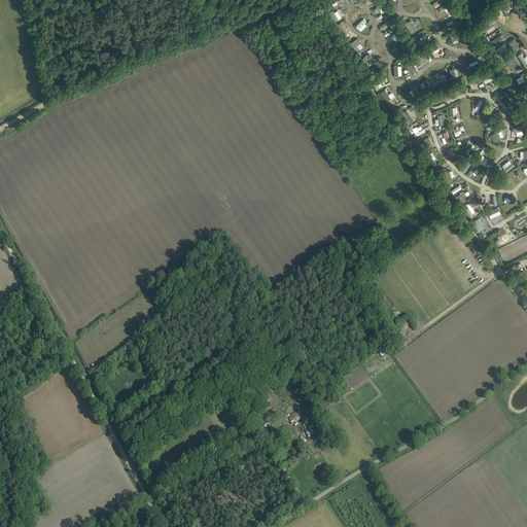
[(501,0),(498,6),(504,10),(511,2),(506,0),(501,0)]
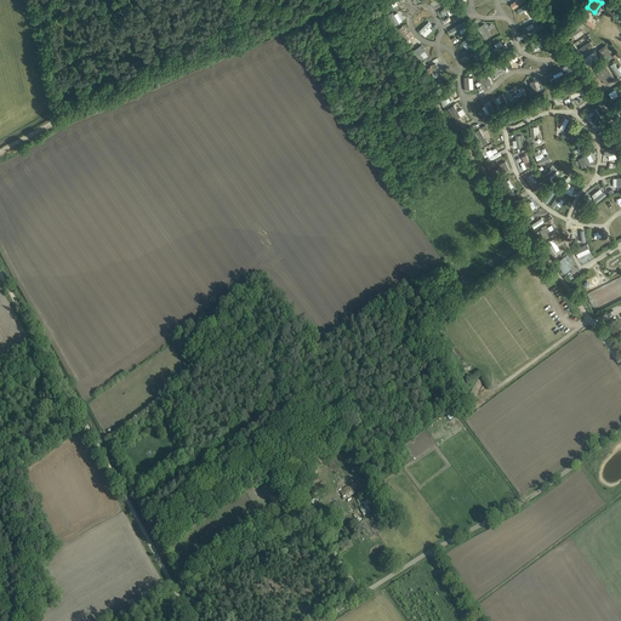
[(588,11),(582,18),(587,23),(594,17),(588,11)]
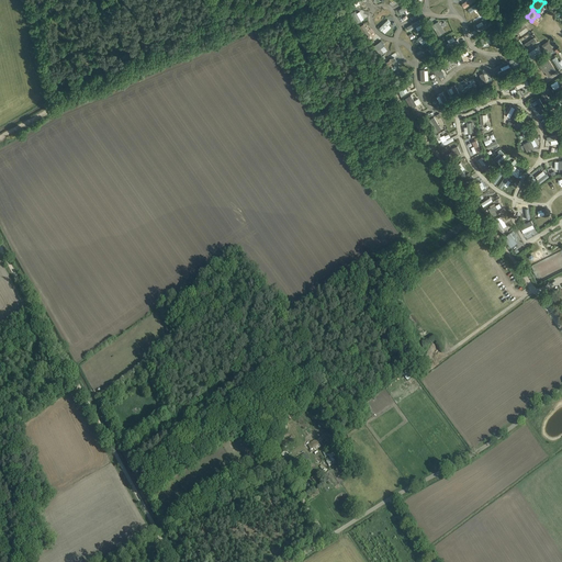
[(479,21),(479,22),(482,21),(478,12),(471,14),(474,23),(479,21)]
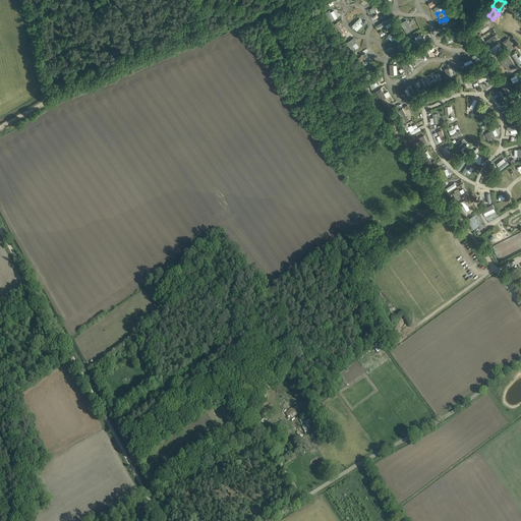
[(407,33),(412,30),(406,19),(401,22),(407,33)]
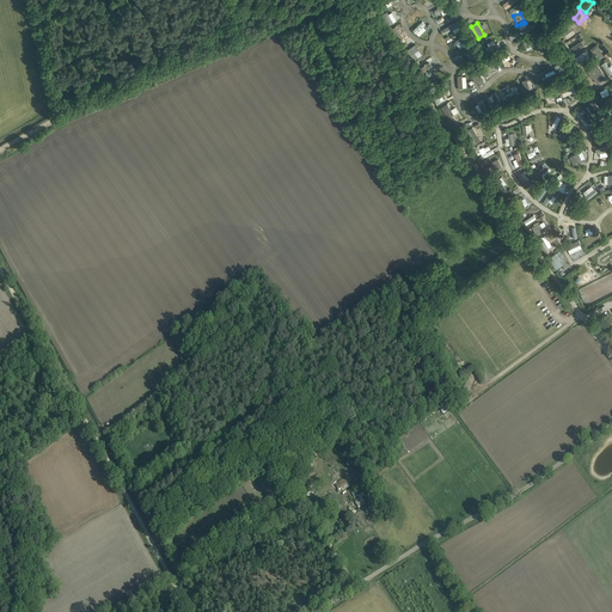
[(571,26),(561,30),(564,38),(575,35),(571,26)]
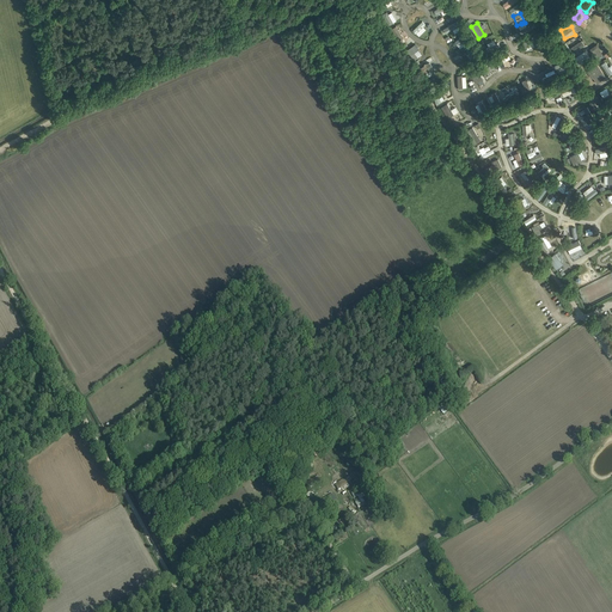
[(573,53),(585,46),(581,40),(576,43),(574,40),(567,43),(573,53)]
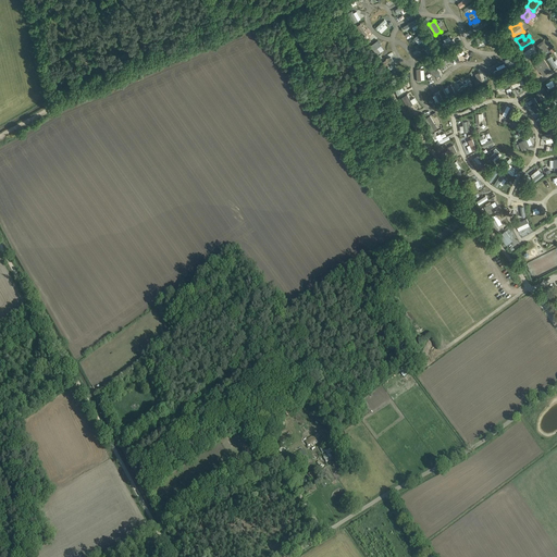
[(480,38),(470,41),(474,53),(484,49),(480,38)]
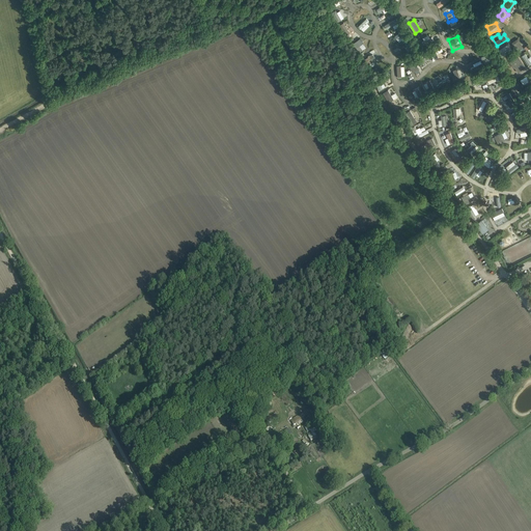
[(516,44),(521,40),(519,37),(511,43),(518,52),(521,49),(516,44)]
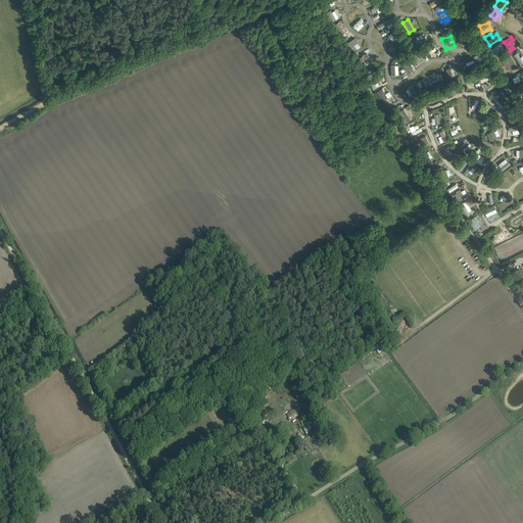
[(518,66),(511,55),(513,54),(511,51),(509,52),(508,50),(500,56),(510,72),(518,66)]
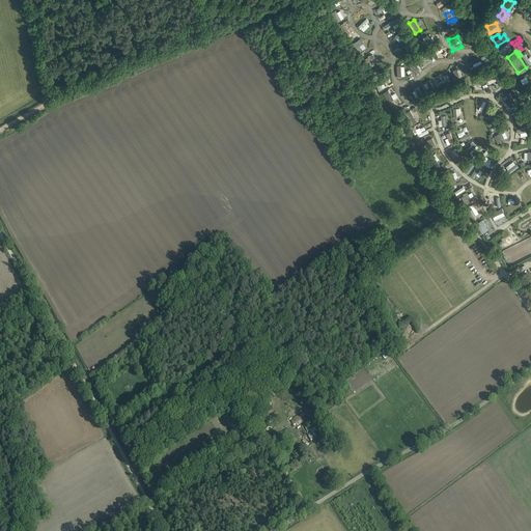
[(390,53),(383,56),(386,63),(393,60),(390,53)]
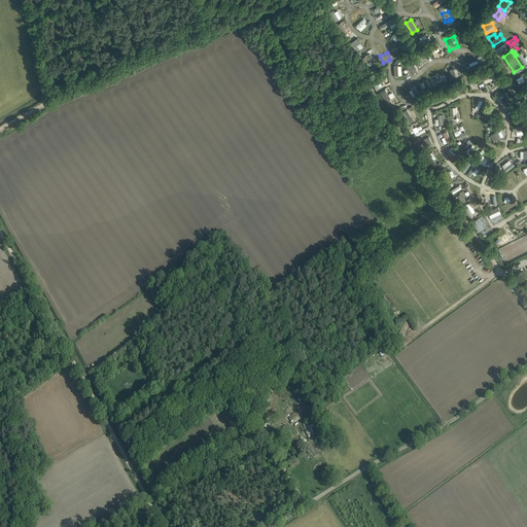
[(421,66),(424,64),(419,55),(416,57),(421,66)]
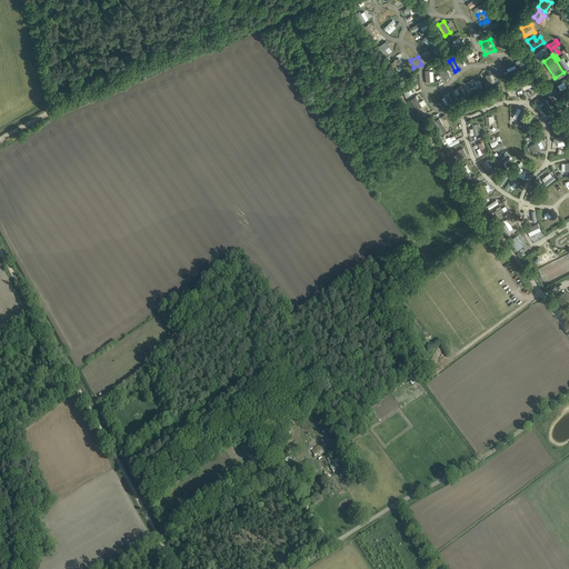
[(429,82),(437,79),(431,68),(425,71),(429,82)]
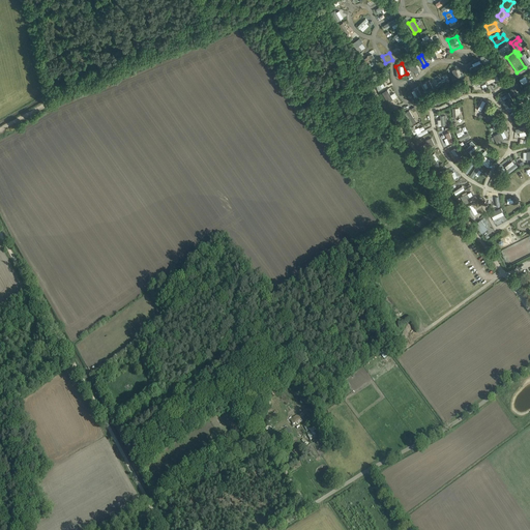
[(483,77),(486,81),(497,76),(496,70),(483,77)]
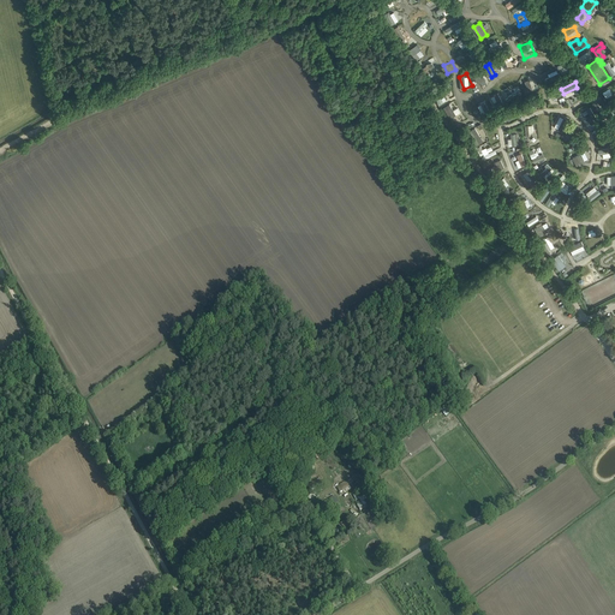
[(548,93),(550,99),(562,95),(559,88),(548,93)]
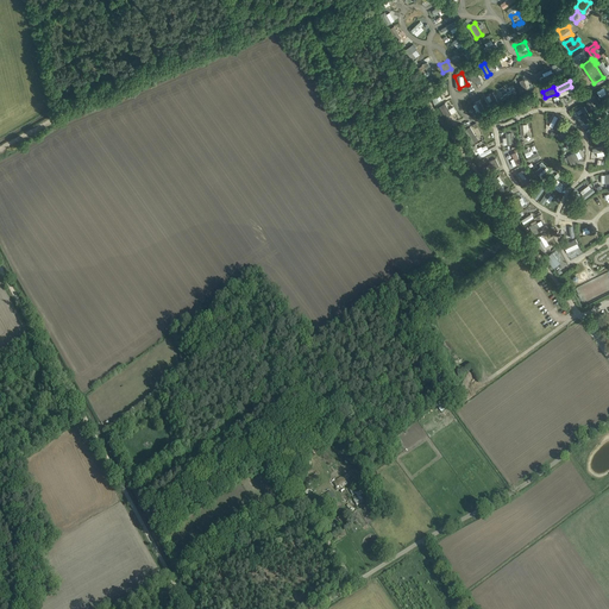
[(429,92),(435,102),(443,99),(437,88),(429,92)]
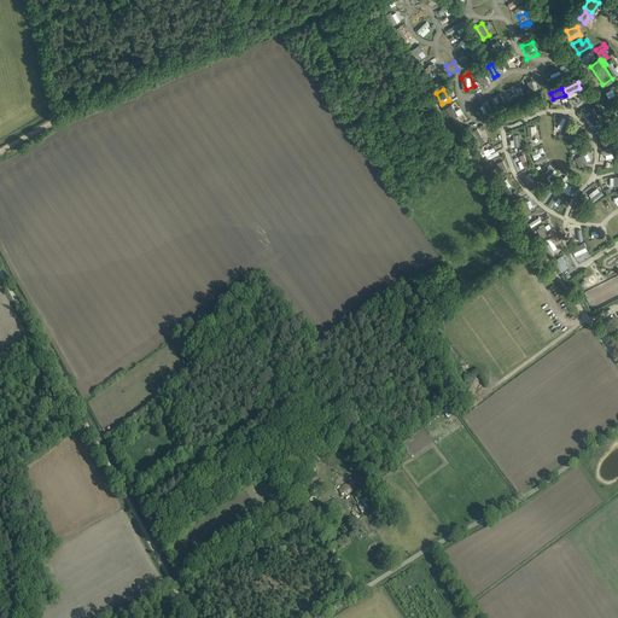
[(452,105),(445,108),(452,120),(453,120),(456,126),(470,118),(466,111),(464,114),(460,108),(454,110),(452,105)]
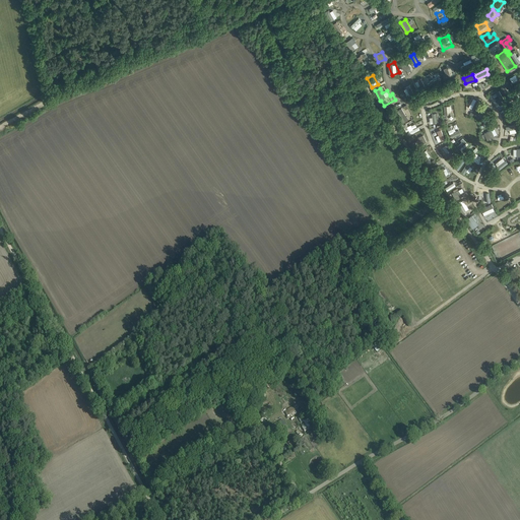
[(497,90),(492,94),(500,105),(505,102),(497,90)]
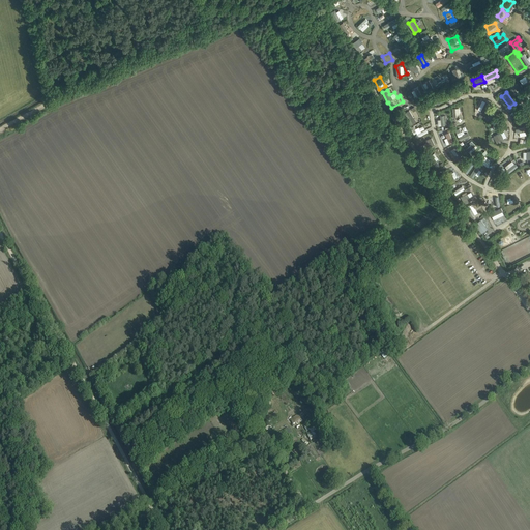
[(432,101),(433,106),(446,99),(444,95),(432,101)]
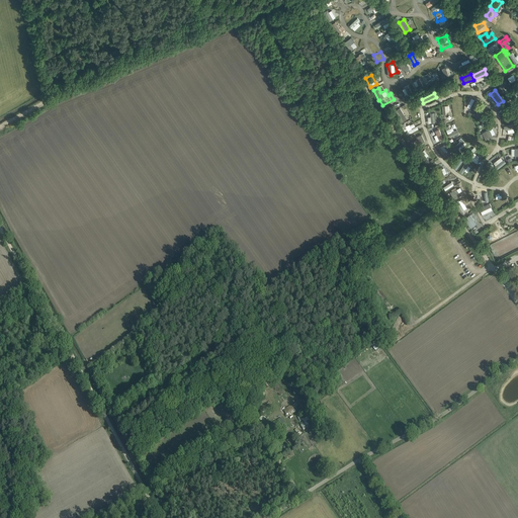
[(470,97),(466,107),(472,110),(477,100),(470,97)]
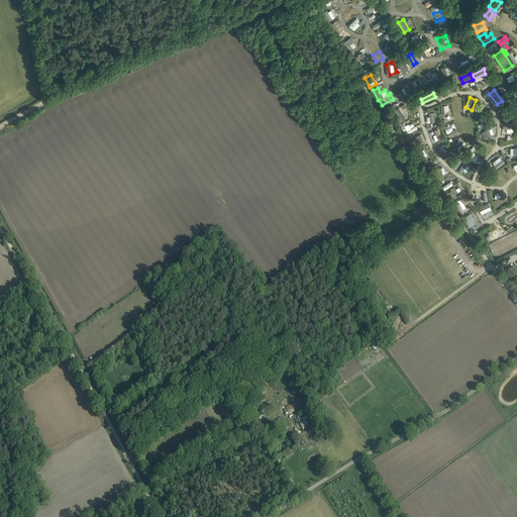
[(400,122),(406,119),(401,109),(395,112),(400,122)]
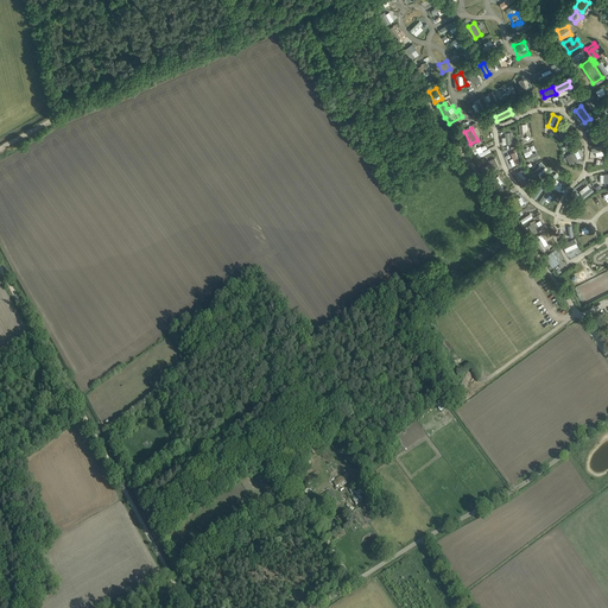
[(590,147),(591,152),(595,152),(595,156),(605,156),(603,146),(590,147)]
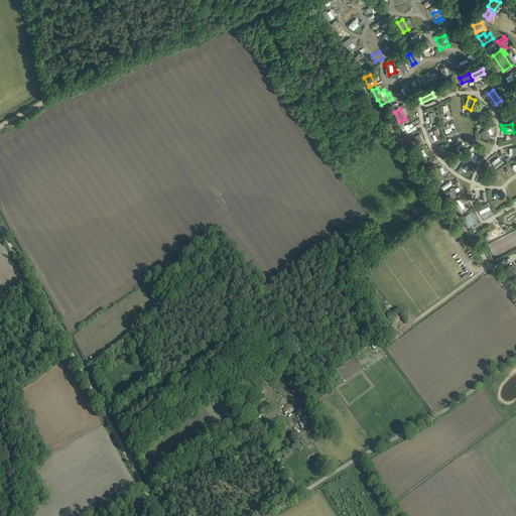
[(458,133),(456,128),(449,131),(447,125),(442,127),(447,137),(458,133)]
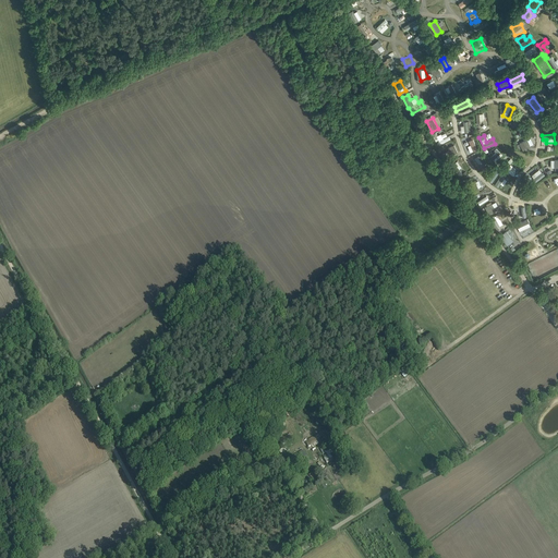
[(468,140),(470,145),(468,146),(470,152),(476,149),(473,138),(468,140)]
